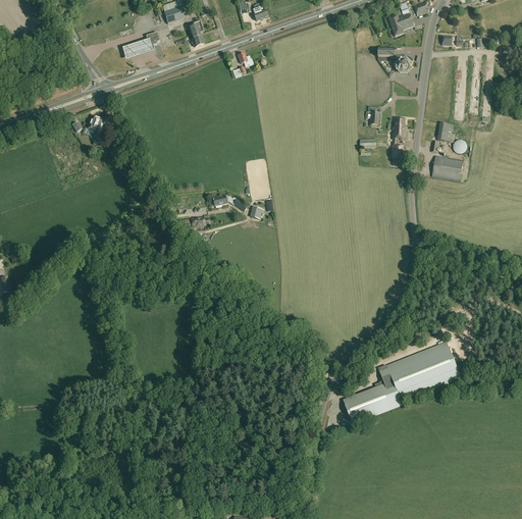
[(168,21),(188,15),(184,3),(183,0),(171,0),(162,3),(164,9),(164,10),(168,21)]
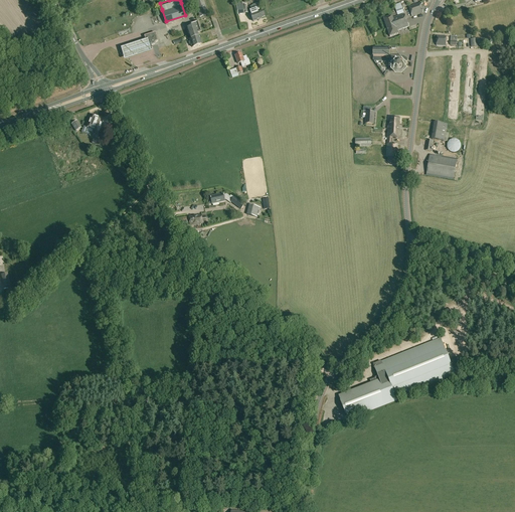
[(208,11),(204,0),(194,0),(199,14),(208,11)]
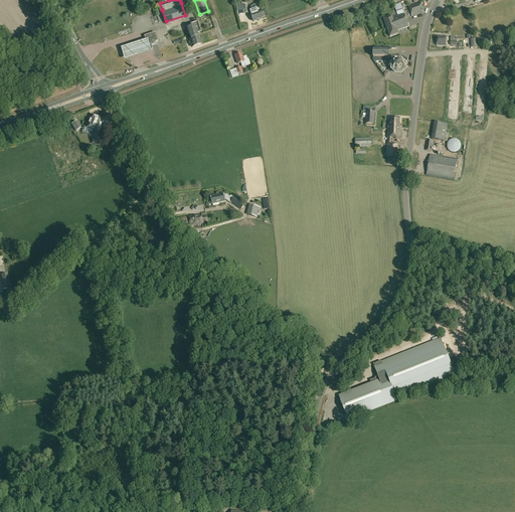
[(423,9),(420,0),(408,4),(412,13),(423,9)]
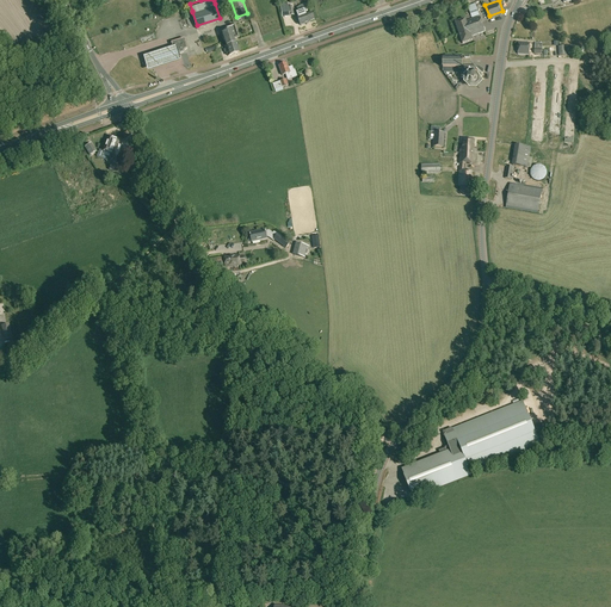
[(301,23),(310,19),(309,18),(314,16),(312,10),(307,12),(306,7),(296,11),(301,23)]
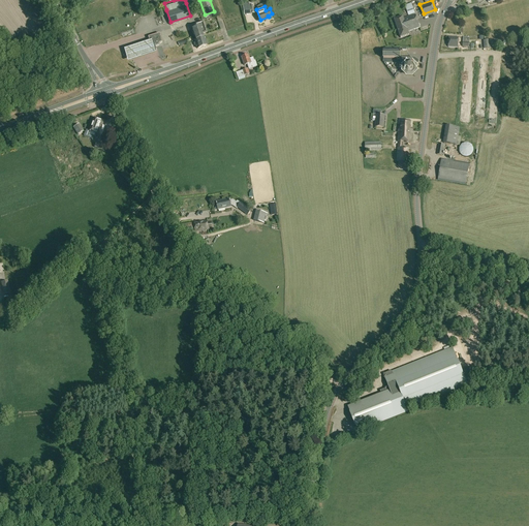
[(154,8),(145,12),(147,17),(156,13),(154,8)]
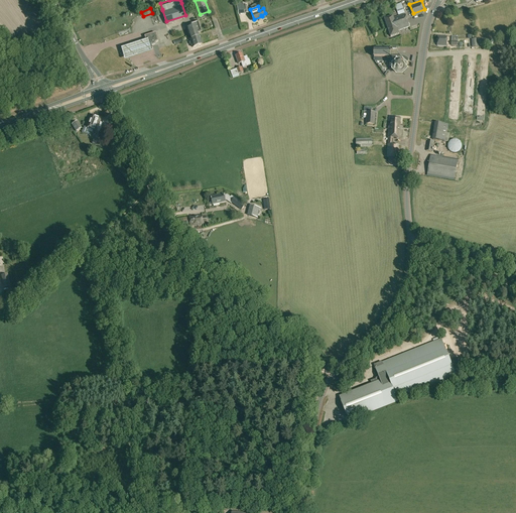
[(405,11),(394,15),(393,13),(384,16),(391,33),(399,30),(398,28),(409,23),(405,11)]
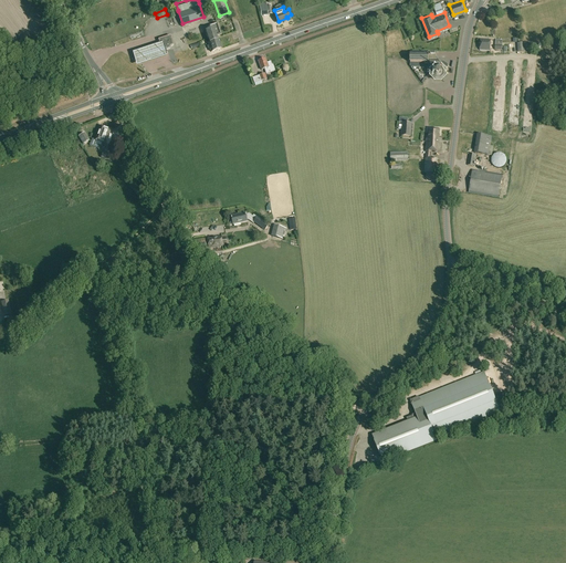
[(211,49),(221,45),(219,37),(217,37),(216,32),(221,31),(217,20),(205,24),(210,40),(208,40),(211,49)]
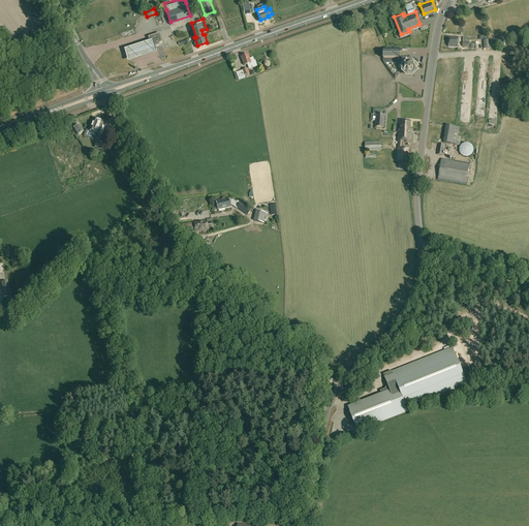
[(152,38),(153,42),(156,43),(158,42),(159,40),(162,39),(159,30),(148,34),(150,38),(152,38)]
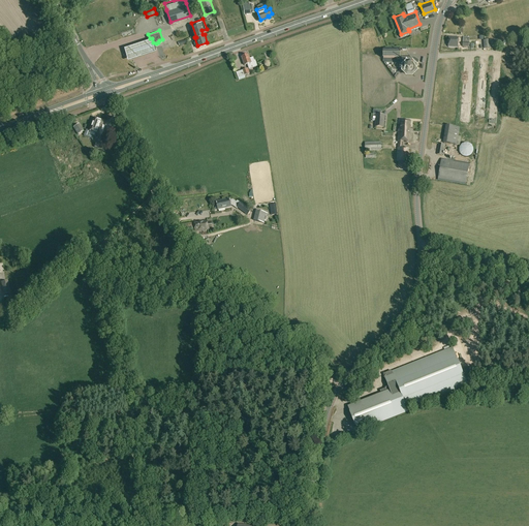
[(448,44),(459,44),(459,34),(448,34),(448,44)]
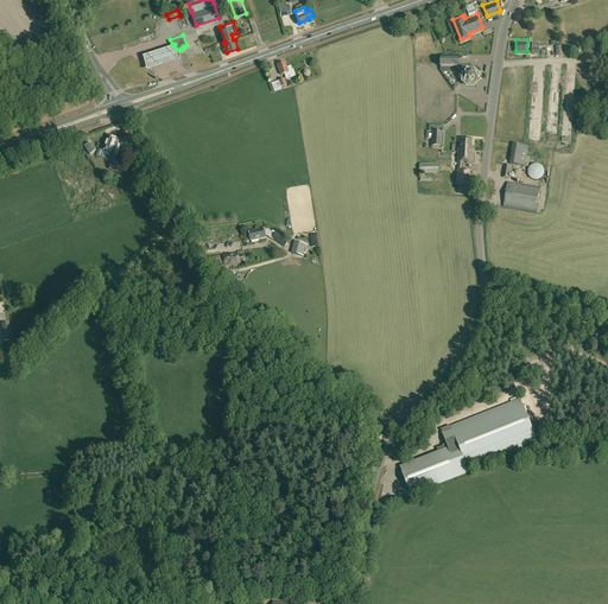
[(147,67),(179,56),(175,43),(143,53),(147,67)]
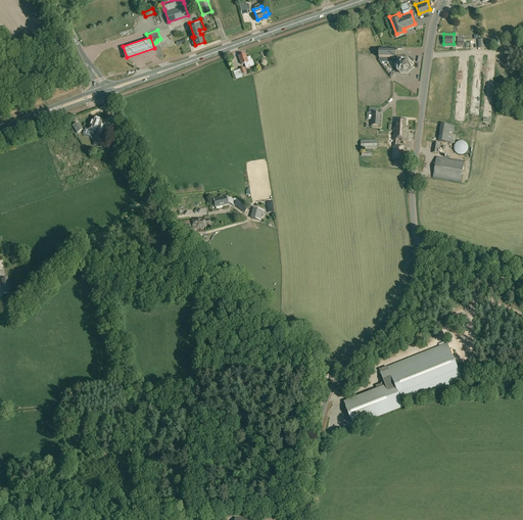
[(480,37),(480,39),(479,40),(479,45),(487,45),(487,39),(485,39),(485,37),(480,37)]
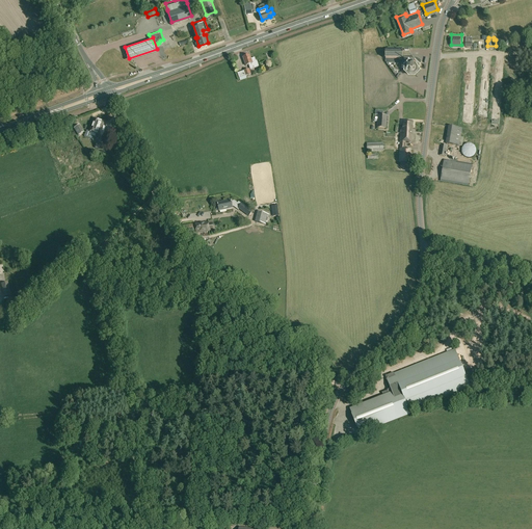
[(249,52),(243,55),(245,62),(248,61),(250,67),(259,63),(257,58),(256,58),(255,55),(251,56),(249,52)]
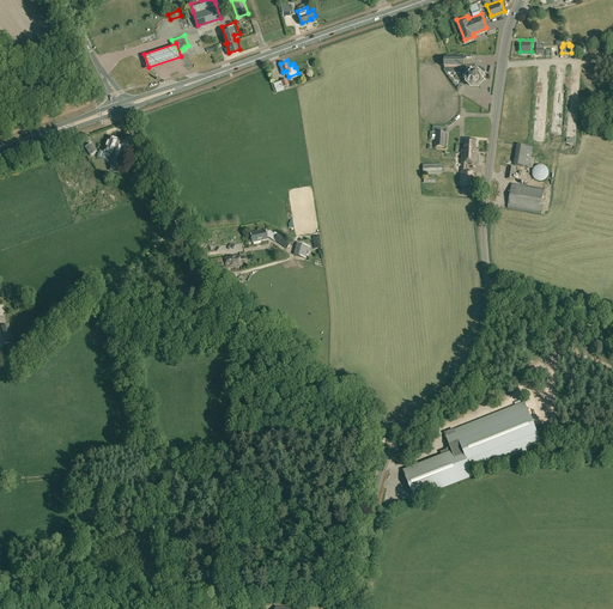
[(480,65),(463,65),(463,74),(469,75),(469,77),(469,78),(469,79),(471,79),(471,80),(472,80),(473,81),(474,81),(475,81),(477,80),(478,80),(478,79),(479,79),(479,78),(480,78),(480,77),(480,75),(480,74),(481,74),(486,68),(480,65)]
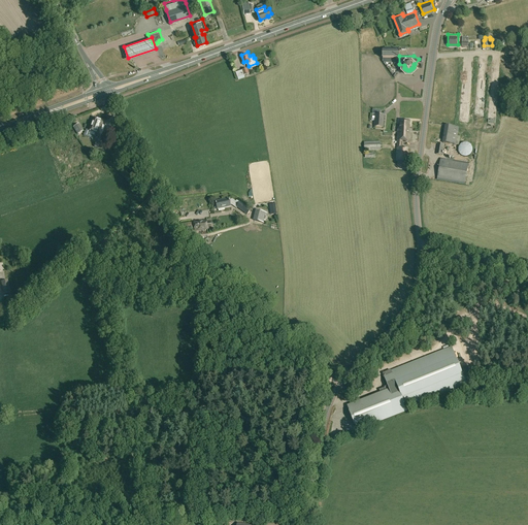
[(375,124),(384,125),(384,112),(380,112),(381,107),(372,107),(372,111),(375,111),(375,124)]
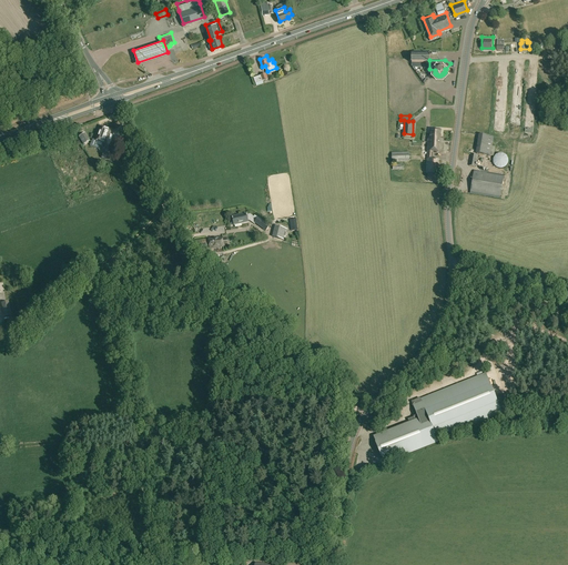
[(102,140),(107,125),(101,123),(100,128),(99,128),(98,130),(98,131),(95,138),(97,138),(95,140),(101,142),(102,140)]
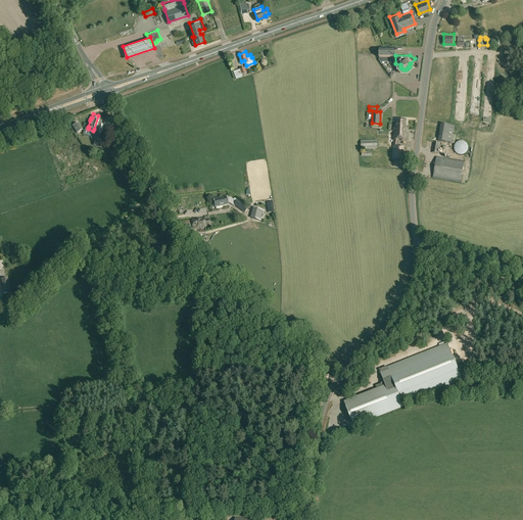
[(102,117),(98,115),(94,129),(97,130),(98,130),(100,131),(103,122),(101,121),(102,117)]
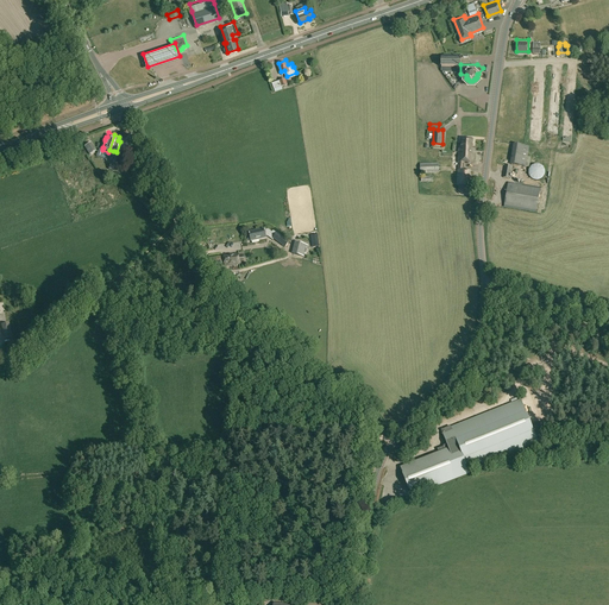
[(472,145),(472,136),(462,136),(462,144),(459,144),(457,182),(459,182),(458,187),(470,188),(470,183),(472,183),(472,168),(463,168),(464,159),(473,159),(475,145),(472,145)]
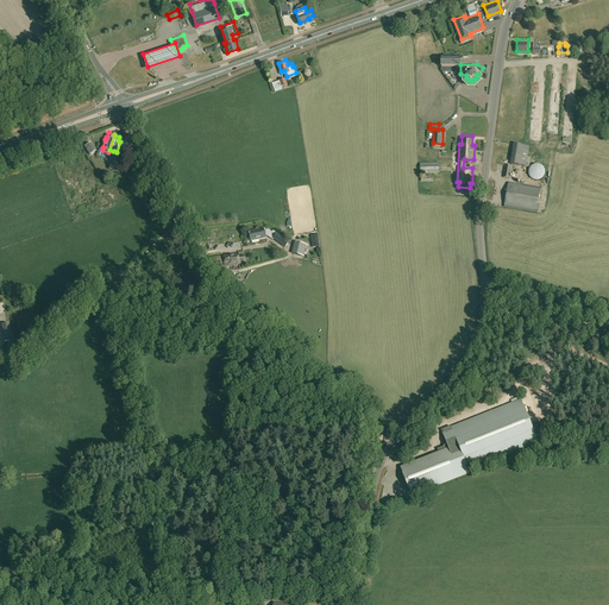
[(96,147),(90,139),(85,143),(89,151),(96,147)]
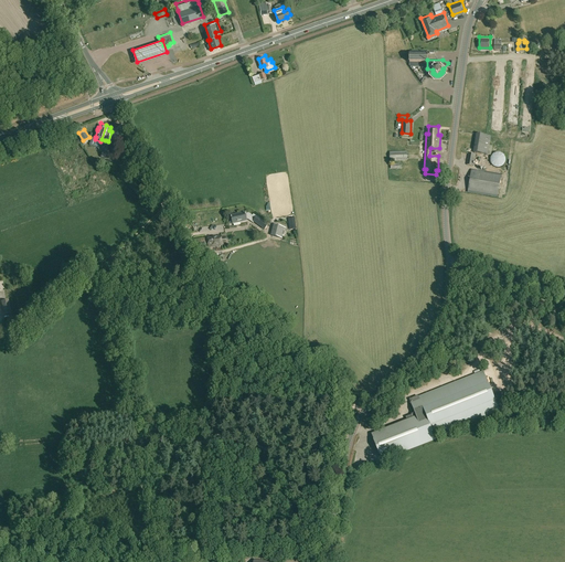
[(492,142),(489,142),(490,133),(477,131),(475,150),(488,151),(491,152),(492,142)]
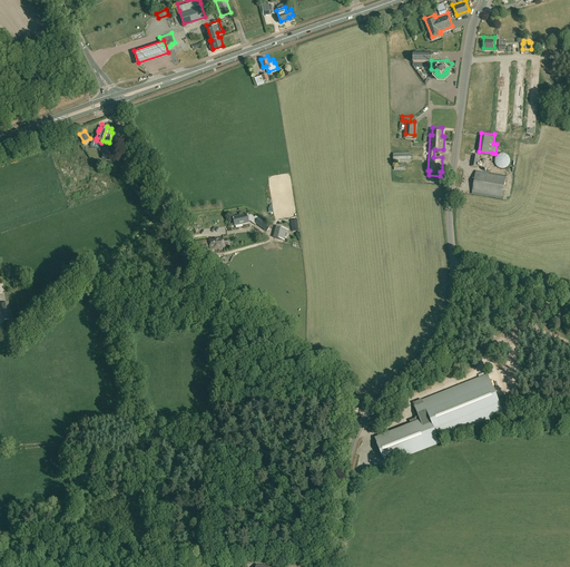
[(96,140),(97,138),(96,138),(92,137),(90,144),(99,147),(101,143),(96,140)]
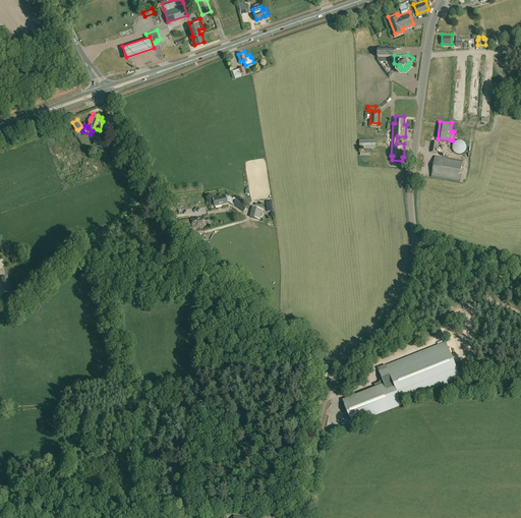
[(103,138),(95,135),(93,141),(101,145),(103,138)]
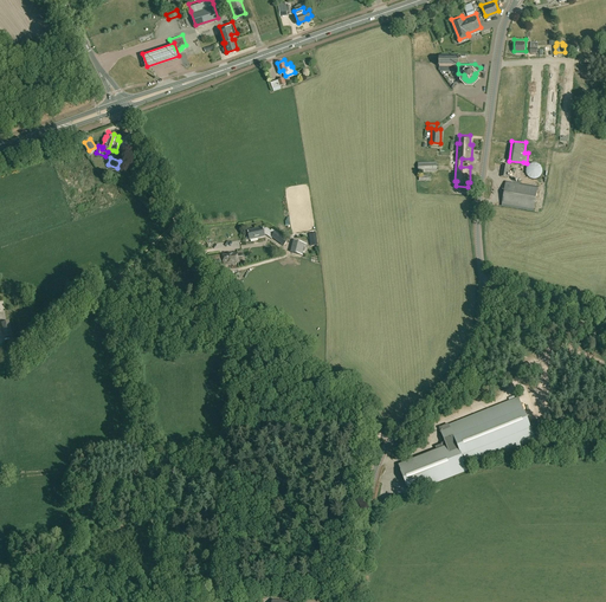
[(418,160),(418,169),(437,169),(437,159),(418,160)]
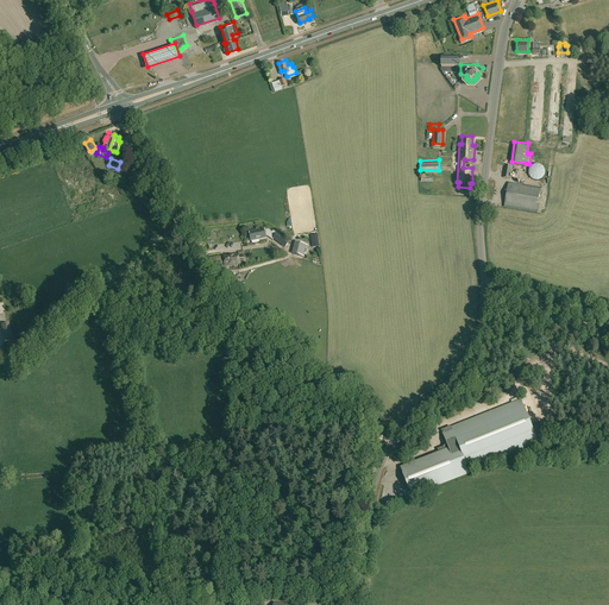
[(544,174),(544,172),(545,172),(545,171),(545,170),(545,169),(545,168),(545,166),(545,165),(544,164),(544,163),(542,163),(541,162),(540,162),(538,161),(537,161),(535,161),(534,161),(534,162),(533,162),(532,162),(532,163),(531,163),(531,164),(529,164),(529,165),(529,166),(529,168),(528,168),(528,169),(528,170),(529,171),(529,172),(529,174),(531,174),(531,175),(532,175),(532,176),(533,176),(534,177),(535,177),(537,177),(538,177),(539,177),(540,177),(541,176),(542,175),(544,174)]
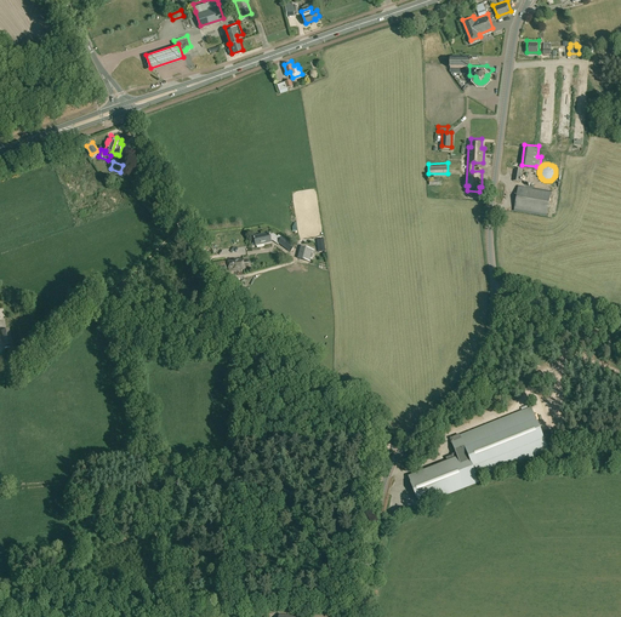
[(546,213),(551,188),(518,183),(514,207),(546,213)]
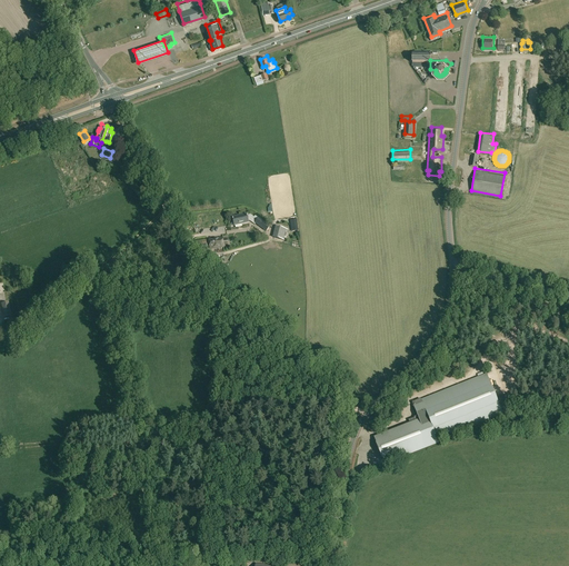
[(255,221),(256,220),(267,228),(270,224),(259,215),(258,215),(256,214),(255,215),(251,211),(248,212),(247,211),(232,214),(235,222),(249,220),(248,218),(249,218),(255,221)]
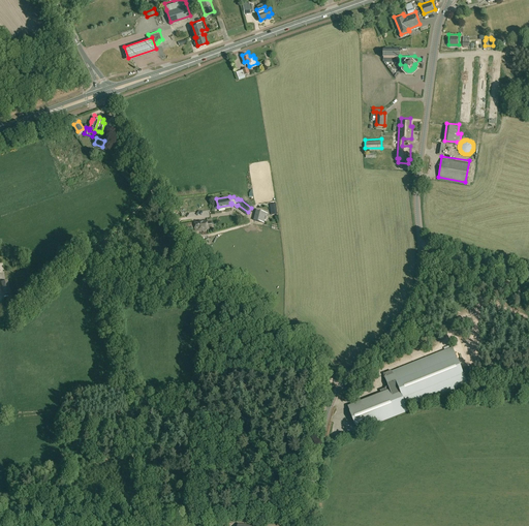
[(256,208),(254,217),(261,219),(265,210),(256,208)]
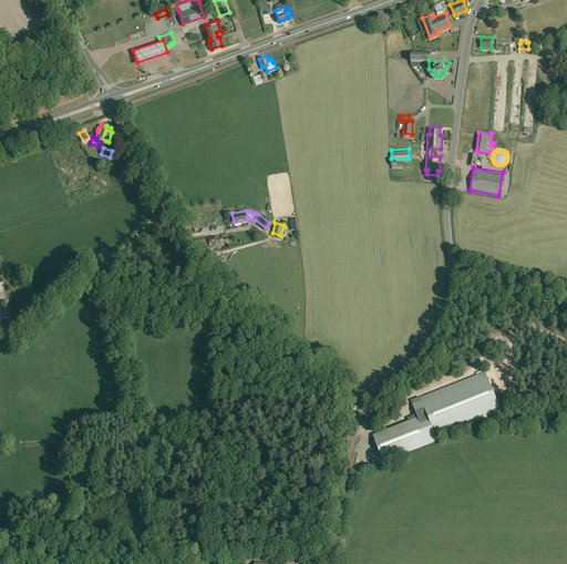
[(227,243),(228,239),(228,237),(227,234),(223,235),(223,234),(208,235),(208,243),(216,243),(216,244),(217,244),(223,244),(223,243),(227,243)]
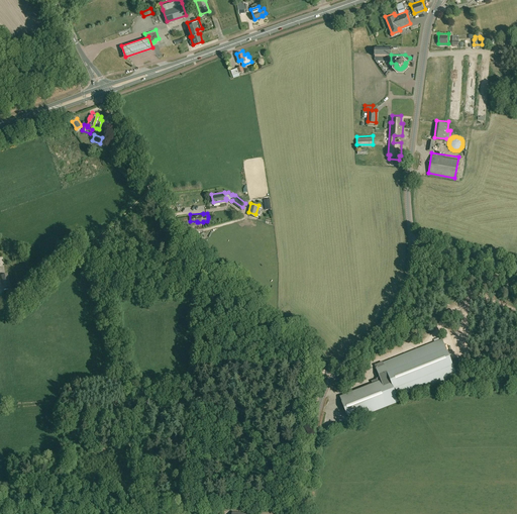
[(1,273),(3,285),(10,284),(8,272),(1,273)]
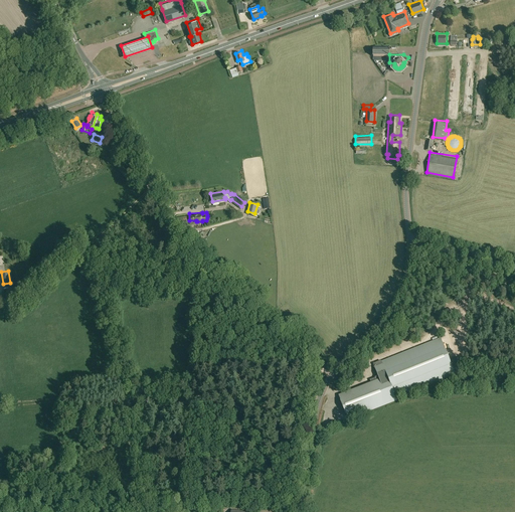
[(454,369),(445,347),(441,335),(381,358),(373,361),(374,364),(376,371),(375,375),(370,377),(371,380),(340,392),(349,416),(396,397),(395,395),(454,369)]
